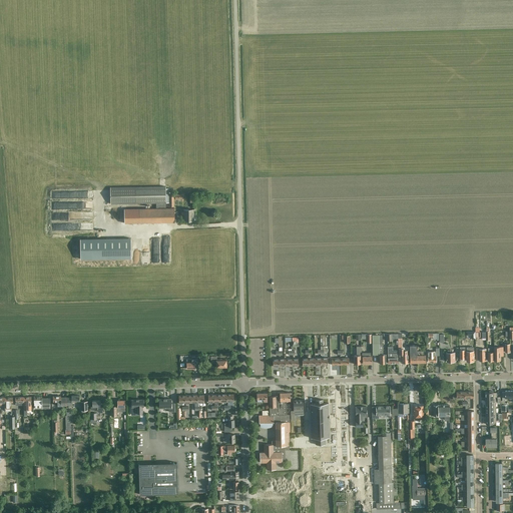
[(165,186),(110,187),(110,203),(156,202),(156,208),(124,208),(124,222),(174,222),(174,208),(165,208),(165,202),(166,202),(168,202),(168,188),(165,188),(165,186)]
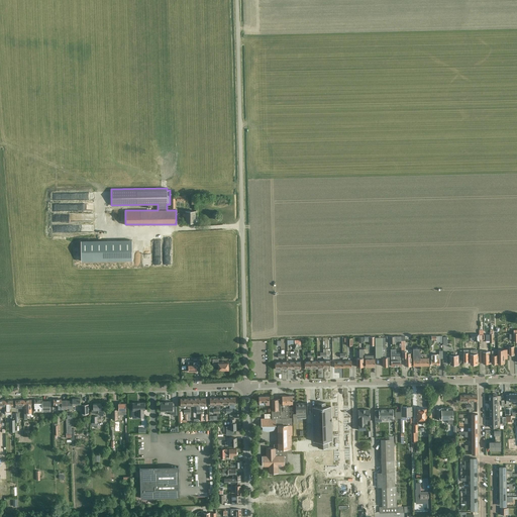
[(183,216),(185,216),(185,222),(195,222),(195,211),(185,211),(185,213),(183,213),(183,216)]
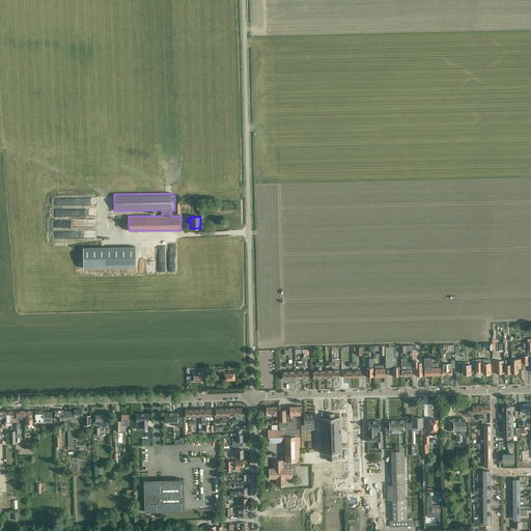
[(136,246),(96,247),(83,247),(83,269),(96,268),(136,268),(136,246)]
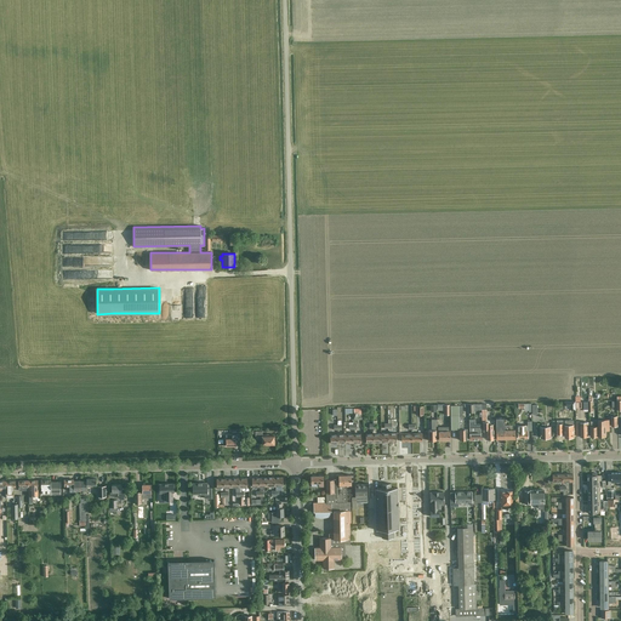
[(306,404),(324,404),(324,392),(320,392),(320,388),(313,388),(313,392),(306,392),(306,404)]
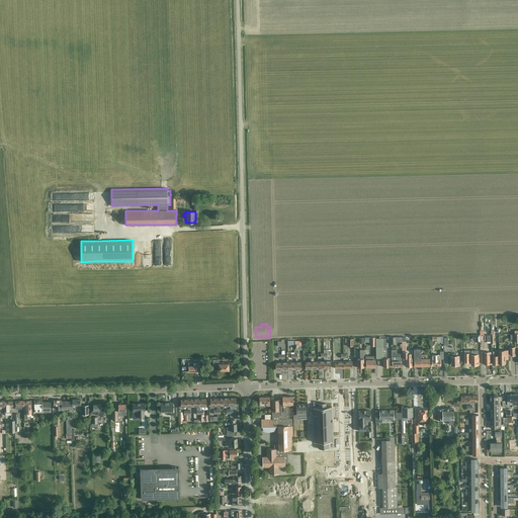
[(386,357),(386,353),(386,344),(386,337),(382,337),(375,337),(376,357),(382,357),(383,366),(390,366),(390,357),(386,357)]
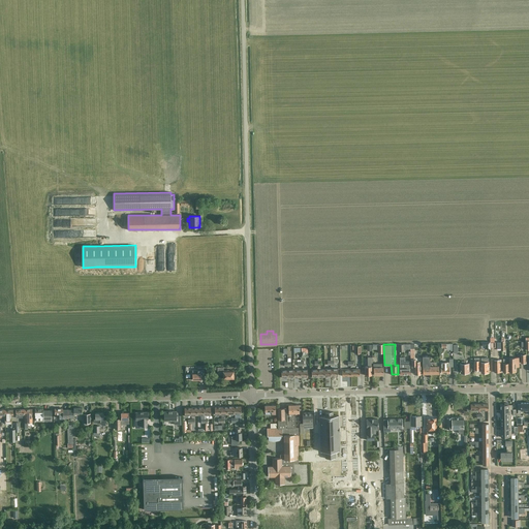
[(414,359),(414,348),(410,348),(411,366),(414,365),(414,374),(421,373),(421,361),(422,361),(421,358),(415,358),(415,359),(414,359)]
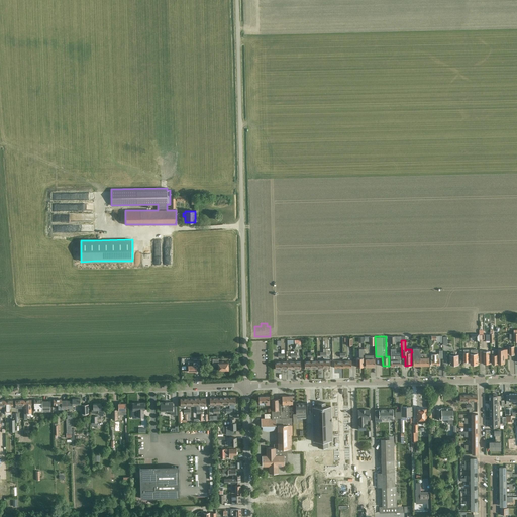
[(413,366),(421,366),(421,365),(429,365),(428,353),(420,353),(420,347),(413,347),(413,366)]
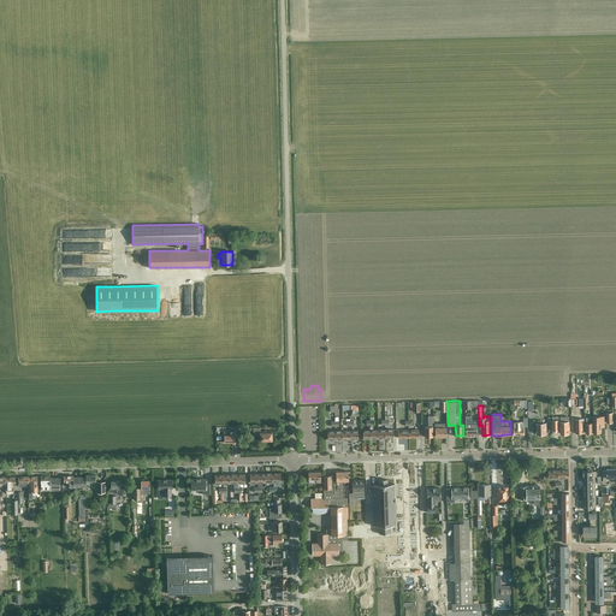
[(472,415),(466,415),(466,436),(477,436),(477,420),(472,420),(472,415)]
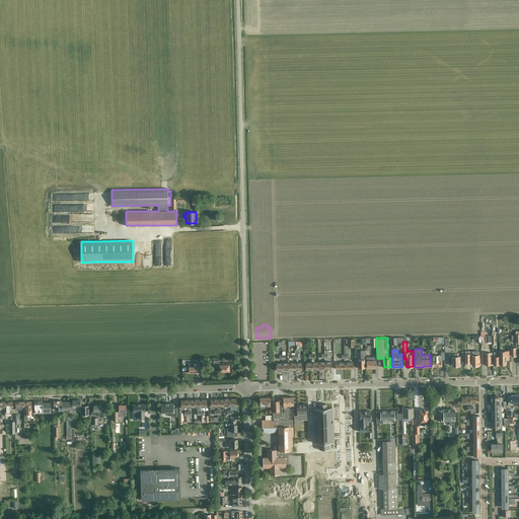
[(453,357),(452,357),(452,365),(460,365),(460,356),(456,357),(456,354),(453,354),(453,357)]
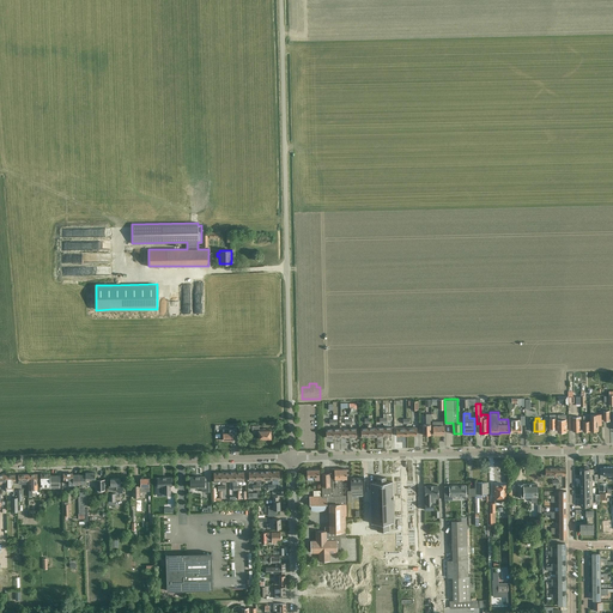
[(511,419),(511,432),(521,432),(521,419),(511,419)]
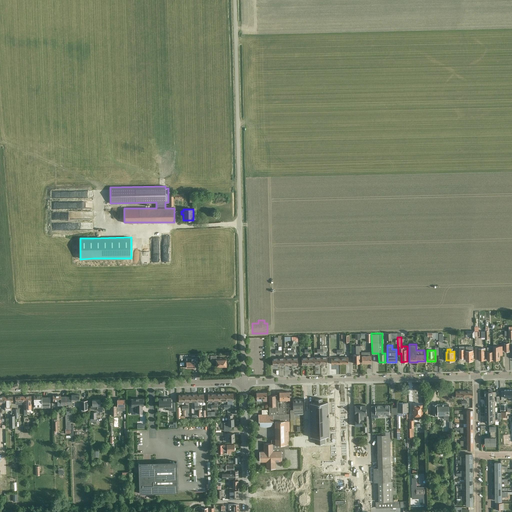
[(370,352),(361,352),(362,363),(371,363),(371,355),(370,355),(370,352)]
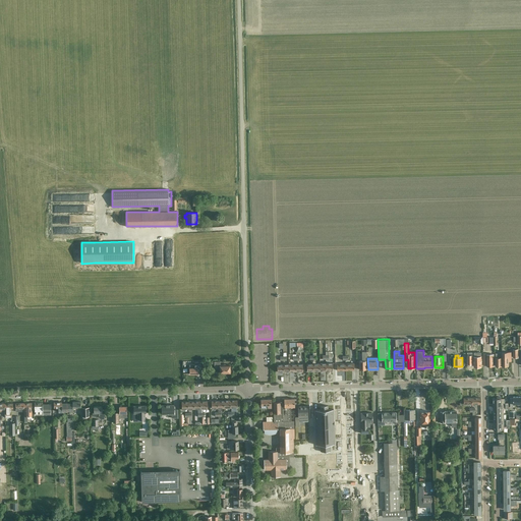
[(189,373),(197,373),(197,367),(203,367),(203,361),(198,361),(194,361),(195,364),(189,364),(189,367),(189,373)]
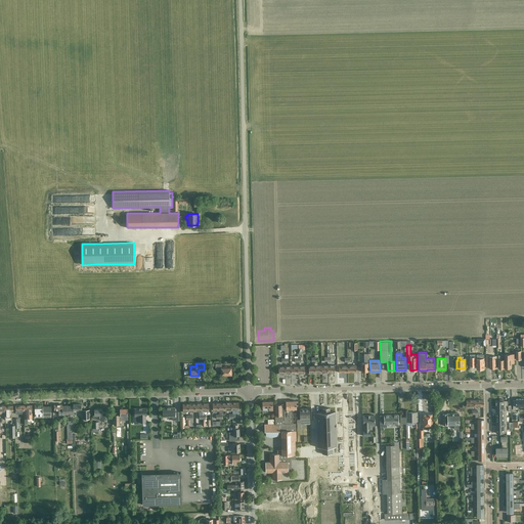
[(216,363),(216,370),(221,370),(221,376),(231,375),(231,366),(221,366),(221,363),(216,363)]
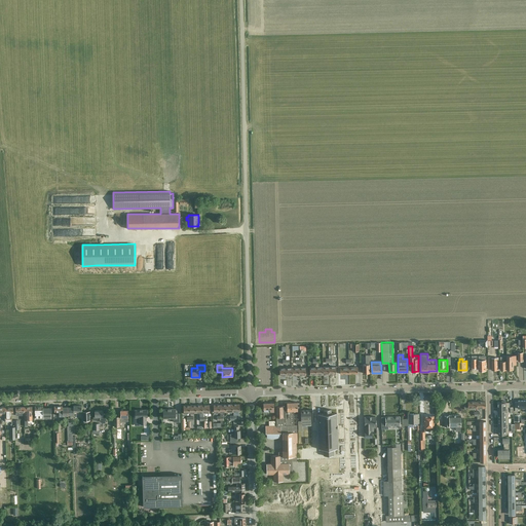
[(519,402),(515,402),(516,411),(519,411),(519,408),(523,408),(525,408),(525,400),(519,401),(519,402)]
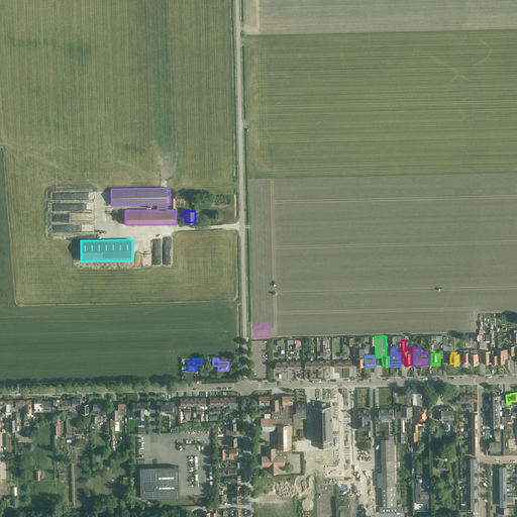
[(493,395),(490,395),(490,403),(500,403),(500,400),(501,400),(501,395),(497,395),(497,394),(493,394),(493,395)]
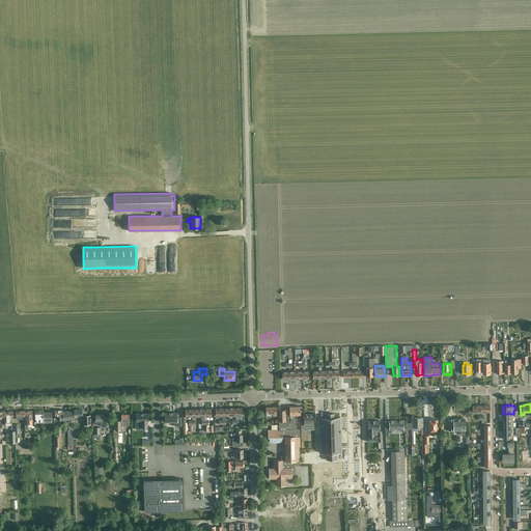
[(288,429),(289,429),(297,428),(297,418),(301,418),(301,414),(300,406),(287,407),(287,410),(285,410),(285,421),(287,421),(288,429)]
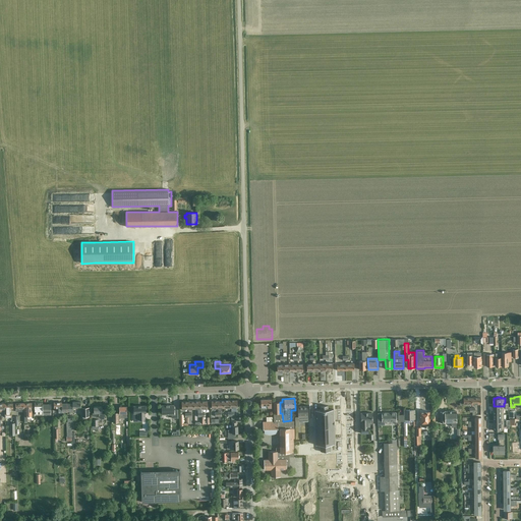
[(268,405),(268,408),(272,408),(271,399),(261,399),(261,405),(268,405)]
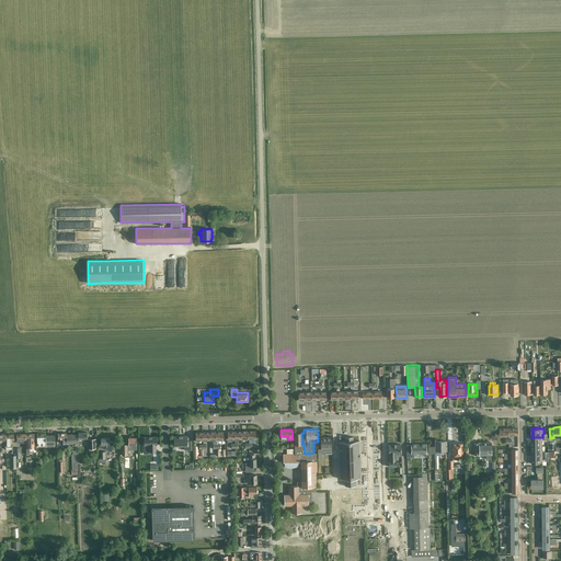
[(78,434),(72,434),(72,443),(79,443),(79,438),(80,438),(80,439),(83,439),(83,438),(87,438),(87,432),(78,433),(78,434)]
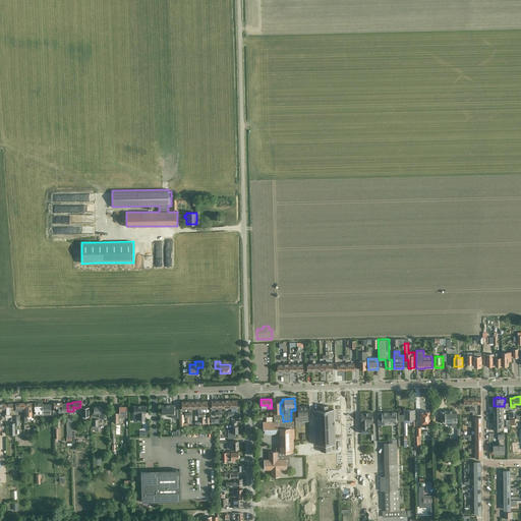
[(43,402),(35,403),(35,415),(43,414),(43,412),(51,411),(51,403),(43,404),(43,402)]
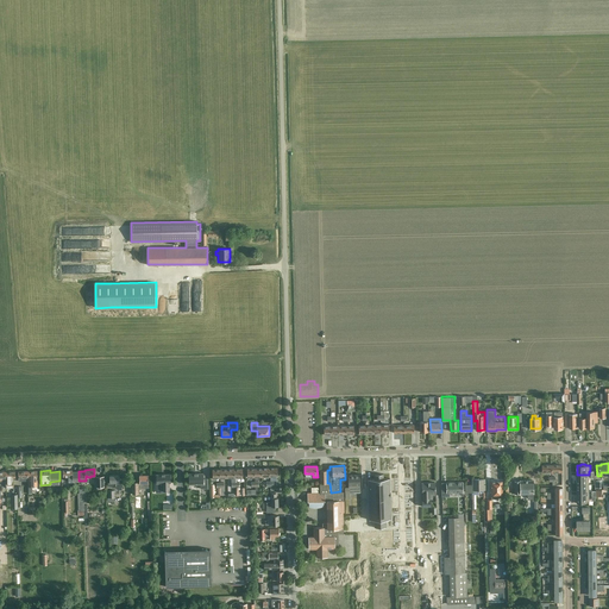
[(79,481),(79,471),(73,471),(73,470),(63,470),(63,476),(69,476),(69,481),(73,481),(79,481)]
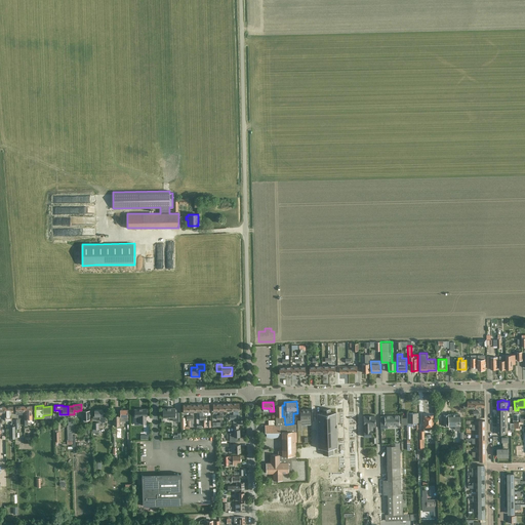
[(282,416),(282,405),(276,405),(276,425),(285,425),(284,416),(282,416)]
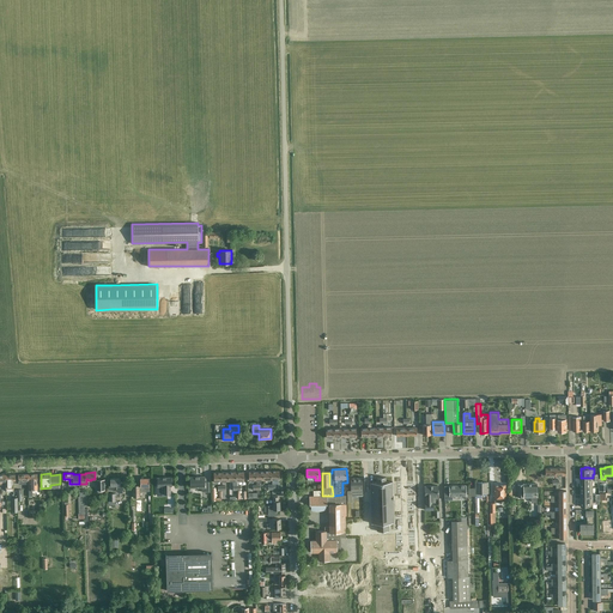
[(16,474),(6,474),(6,484),(6,486),(6,490),(13,490),(13,480),(16,480),(16,474)]
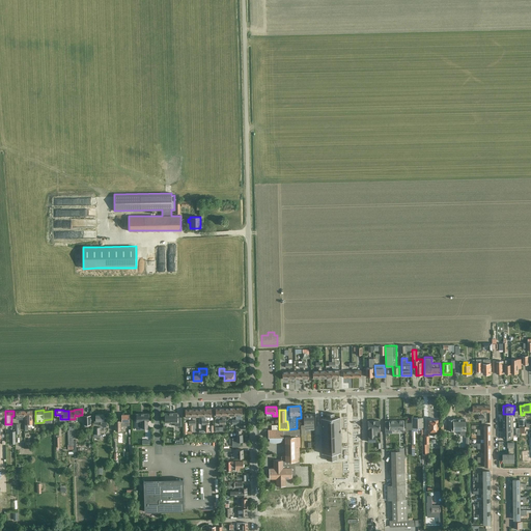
[(24,419),(24,411),(16,411),(16,419),(24,419)]
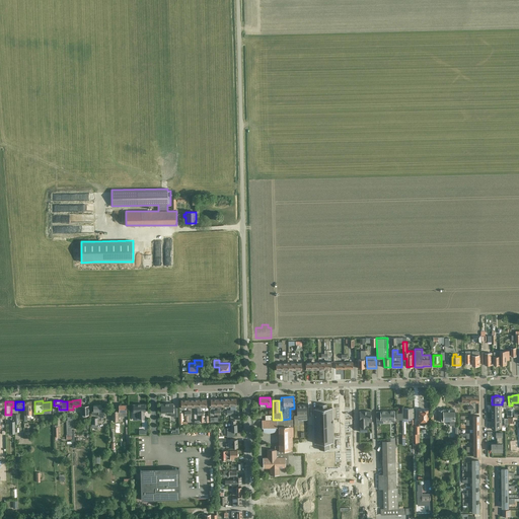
[(31,415),(31,406),(31,401),(23,401),(23,410),(24,410),(24,415),(24,419),(27,419),(27,415),(31,415)]
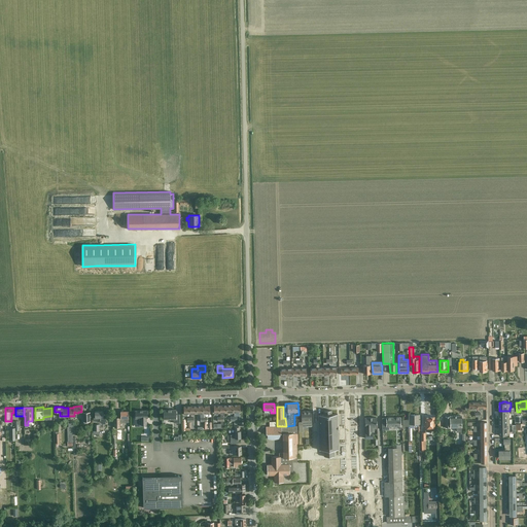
[(147,418),(147,410),(142,411),(142,410),(140,410),(140,411),(135,411),(136,418),(140,418),(140,424),(147,424),(146,418),(147,418)]
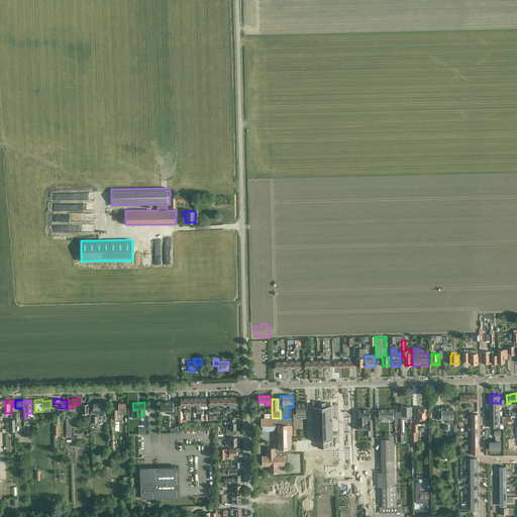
[(165,402),(161,402),(161,411),(171,411),(171,415),(177,415),(177,407),(173,407),(173,402),(168,402),(165,402)]
